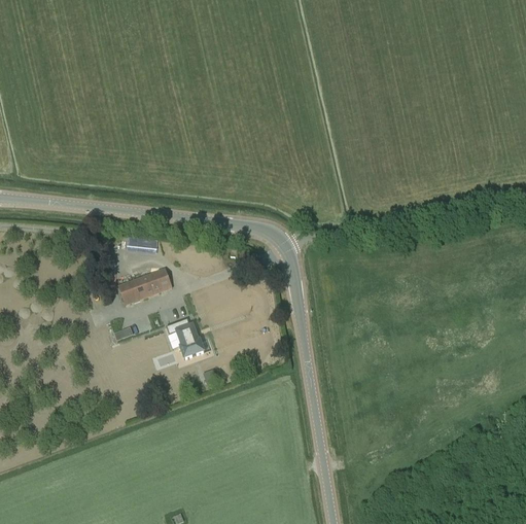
[(125,305),(172,287),(165,267),(117,285),(125,305)]
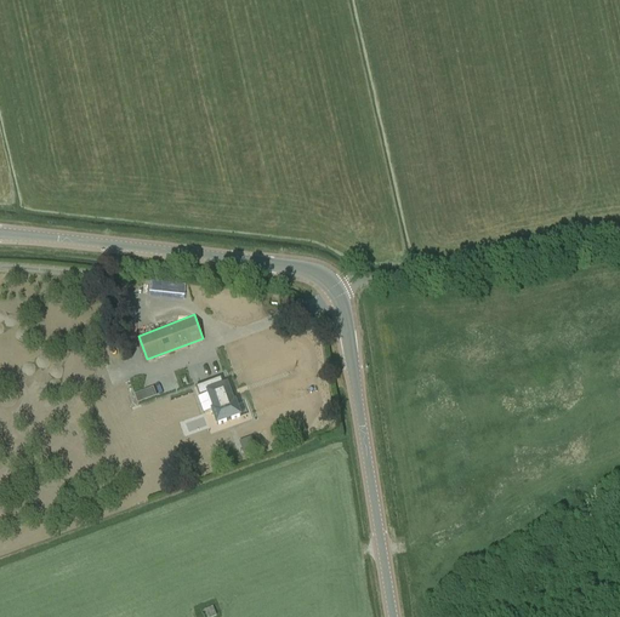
[(212,406),(210,407),(216,422),(239,412),(234,399),(232,400),(226,382),(223,383),(220,375),(197,383),(200,393),(206,390),(212,406)]
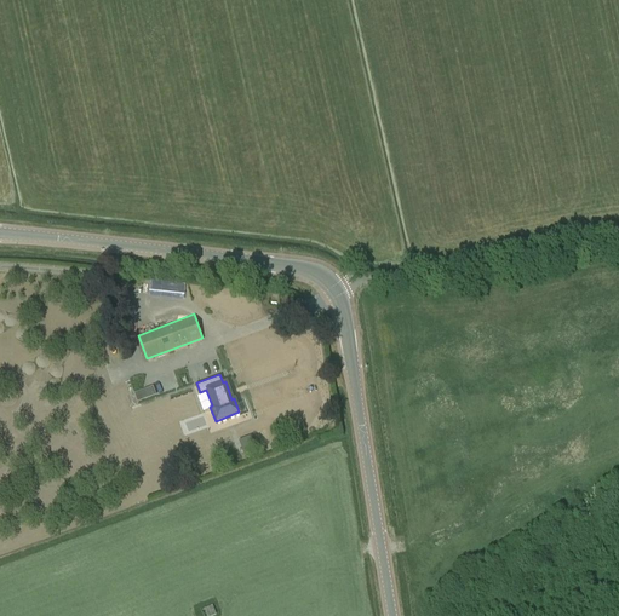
[(152,385),(141,389),(143,397),(155,392),(152,385)]
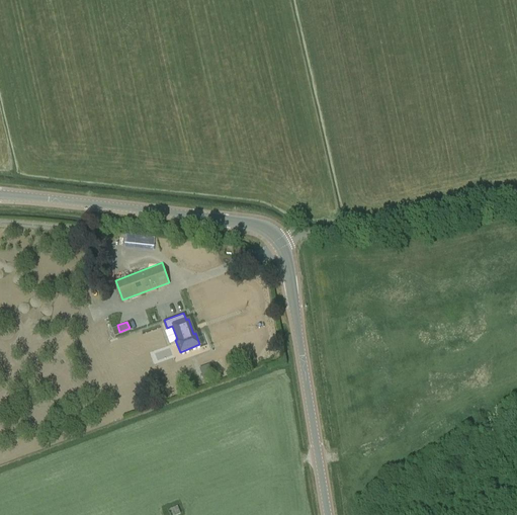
[(208,362),(198,366),(201,373),(211,369),(208,362)]
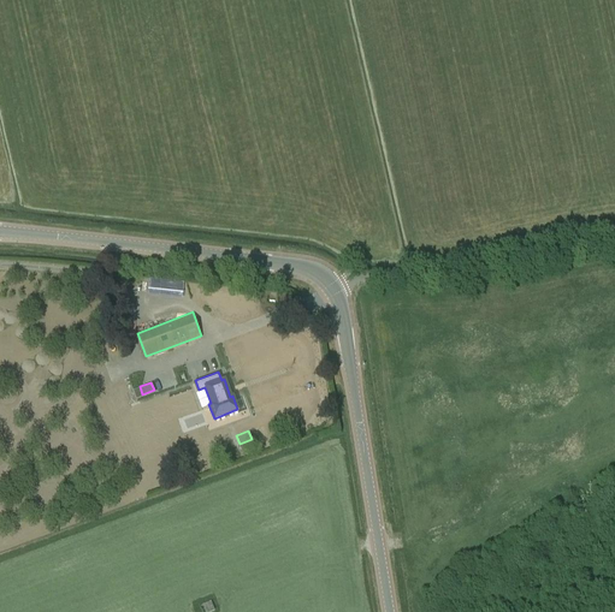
[(210,599),(199,604),(202,611),(213,607),(210,599)]
